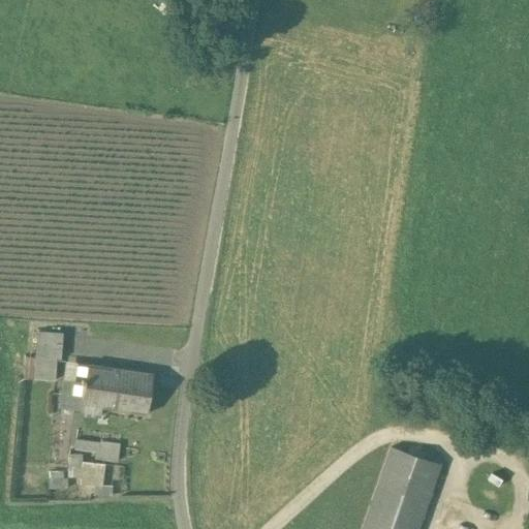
[(62,333),(37,332),(35,358),(56,359),(60,359),(62,333)]
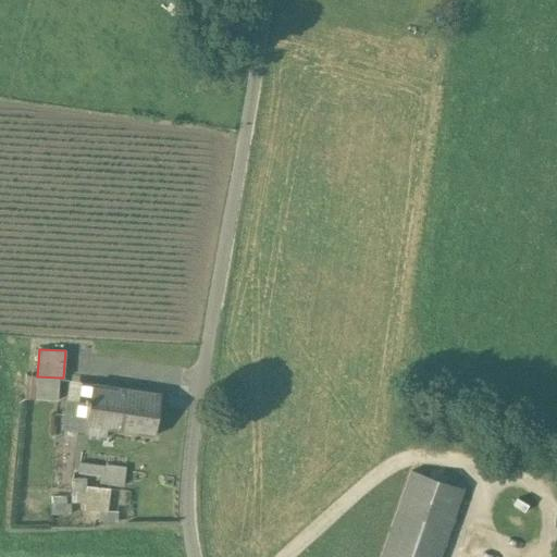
[(37,378),(25,376),(24,398),(36,399),(37,378)]
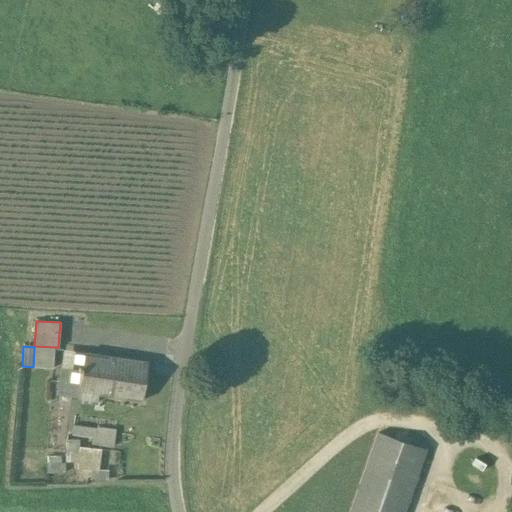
[(54,347),(34,346),(34,347),(33,367),(53,368),(54,347)]
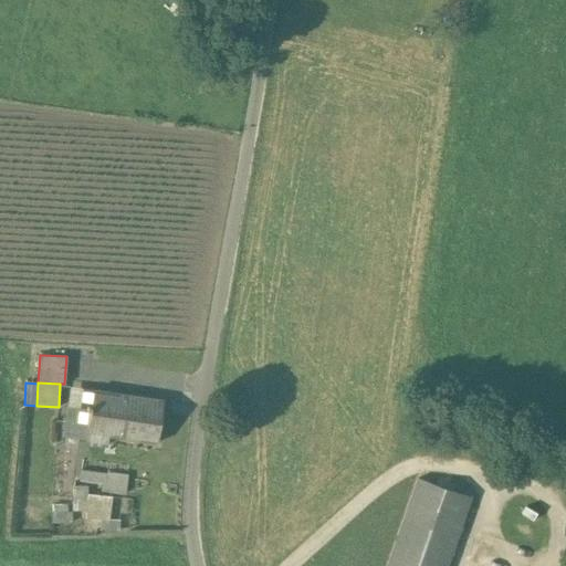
[(94,389),(70,386),(61,435),(77,438),(77,440),(85,442),(87,431),(94,389)]
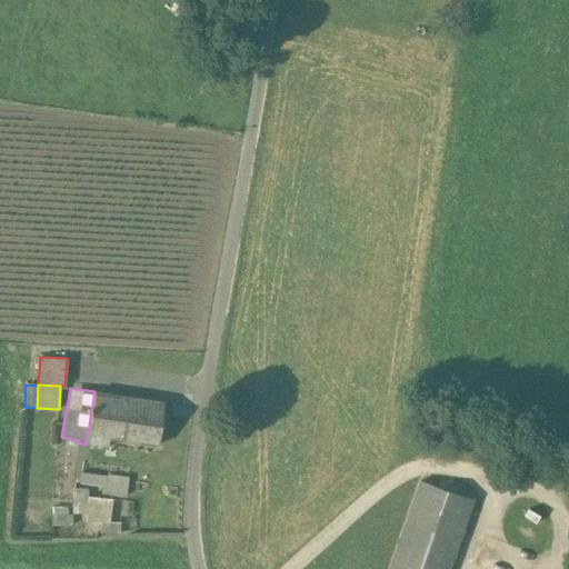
[(163,402),(95,391),(88,433),(109,437),(157,445),(163,402)]
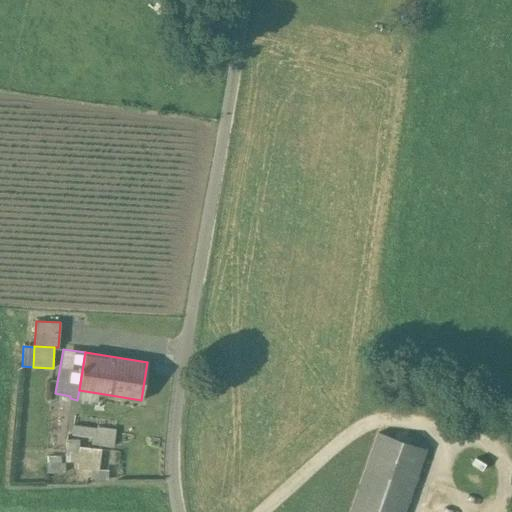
[(98,393),(79,390),(77,400),(77,402),(97,405),(98,393)]
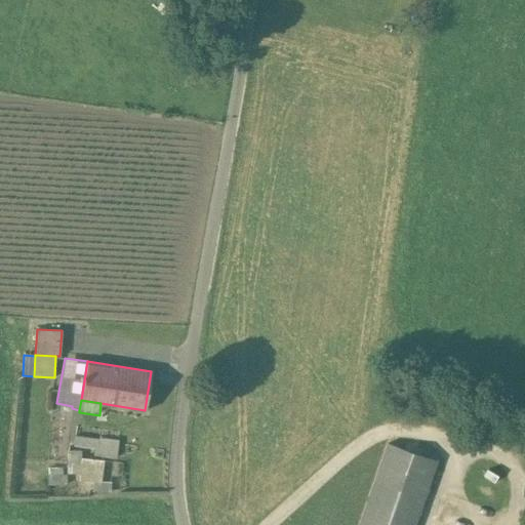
[(119,441),(99,438),(99,440),(75,437),(73,446),(94,449),(93,456),(117,459),(119,441)]
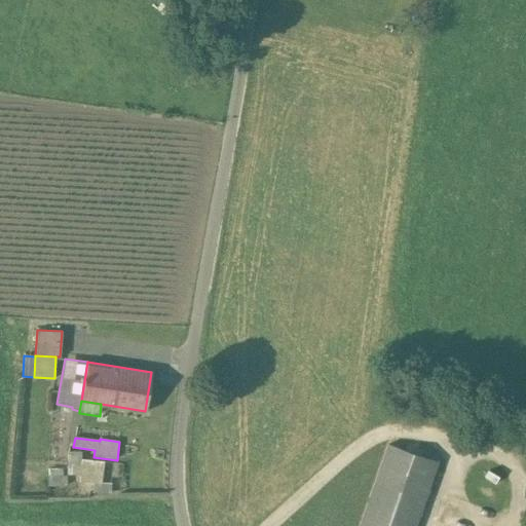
[(388,445),(360,525),(416,525),(439,462),(388,445)]
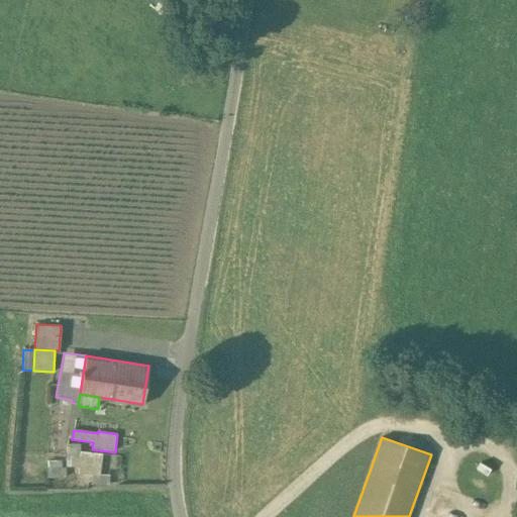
[(111,483),(110,474),(84,475),(84,484),(111,483)]
